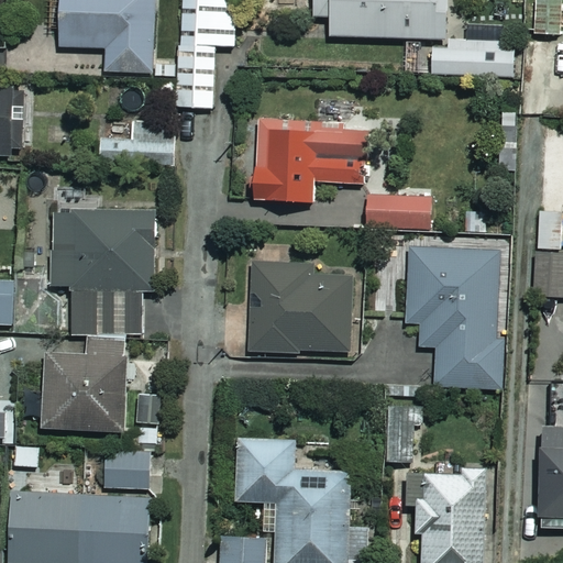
[(155,0),(61,0),(59,48),(107,50),(107,73),(154,74),(155,0)]
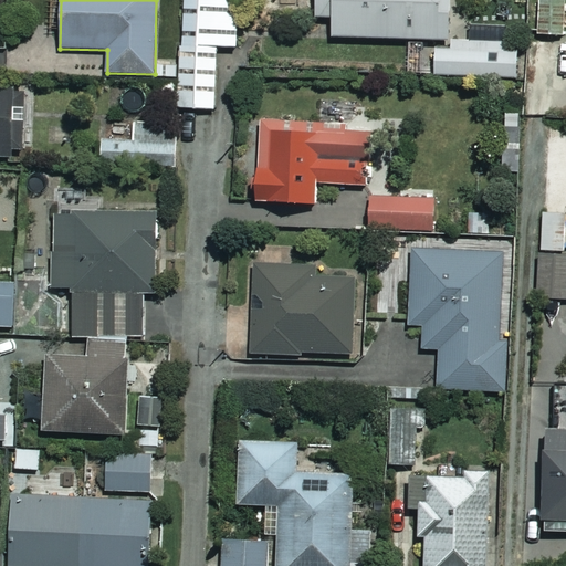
[(180,0),(180,111),(216,111),(217,49),(236,49),(234,0),(180,0)]
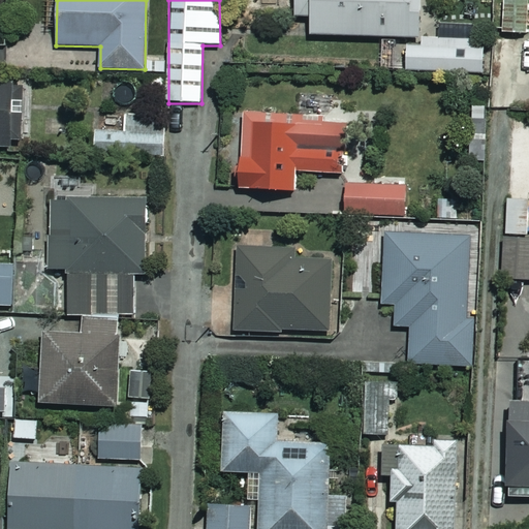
[(294,0),(296,17),(310,18),(310,36),(418,38),(418,0),(294,0)]
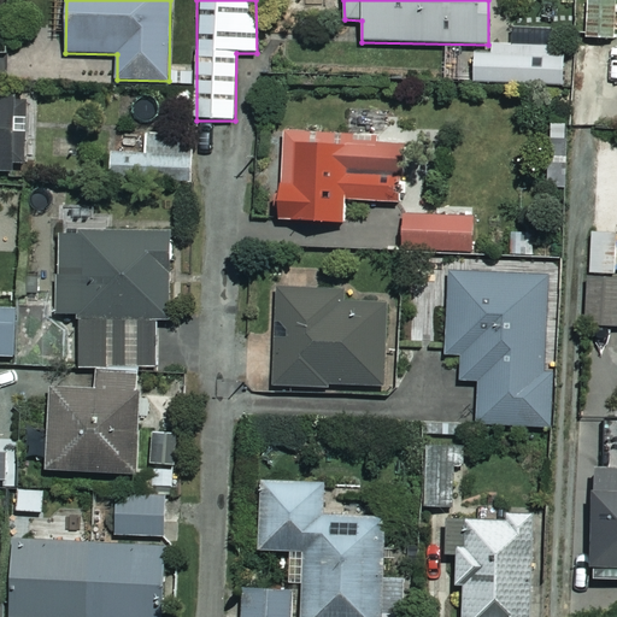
[(615,1),(587,1),(588,41),(616,40),(615,1)]
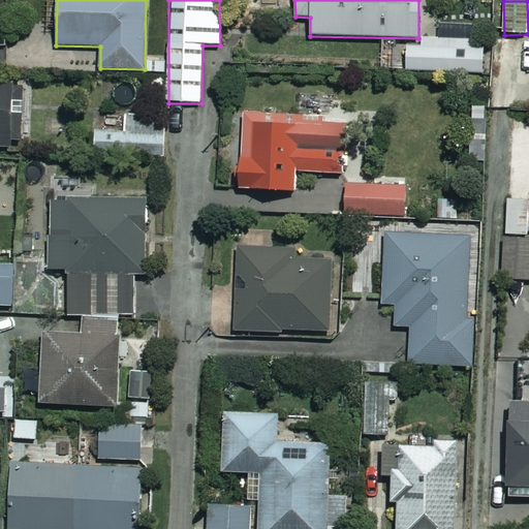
[(406,42),(406,71),(487,72),(487,43),(406,42)]
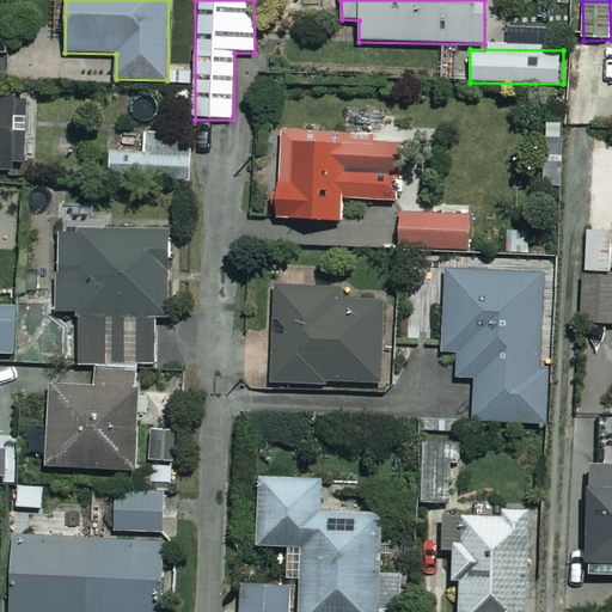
[(166,117),(193,117),(193,90),(167,89),(166,117)]
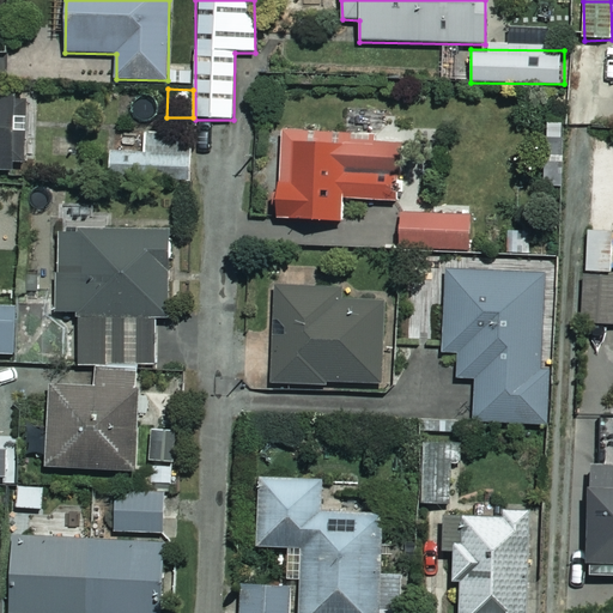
[(12,101),(0,99),(0,171),(18,173),(19,135),(11,135),(12,101)]
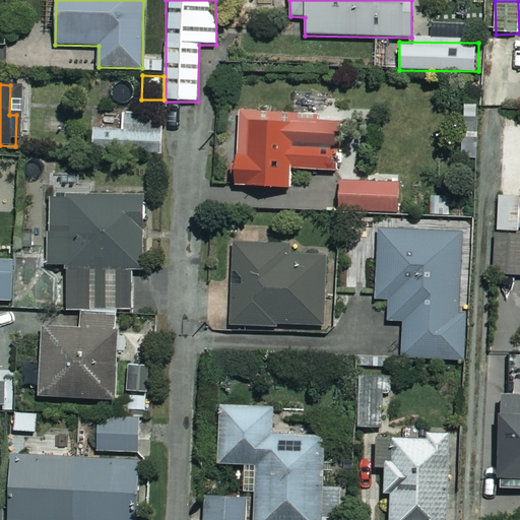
[(161,113),(121,115),(122,129),(92,130),(93,151),(164,148),(161,113)]
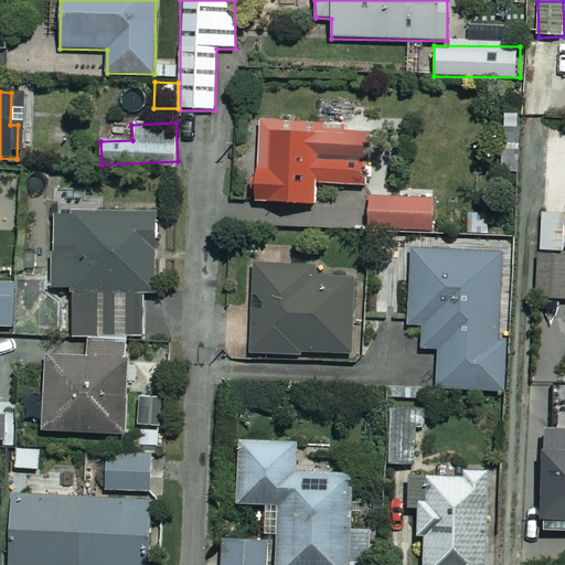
[(364,128),(259,123),(255,203),(313,206),(315,184),(362,187),(364,128)]
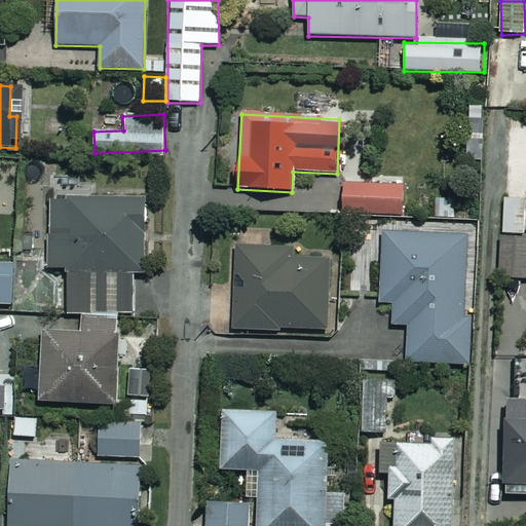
[(486,114),(468,114),(467,155),(484,155),(486,114)]
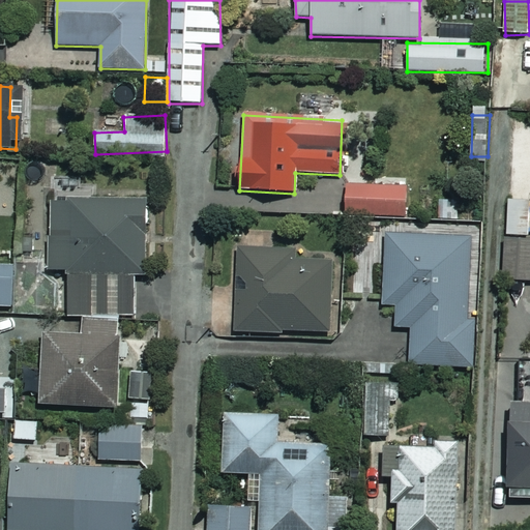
[(405,185),(347,185),(347,216),(405,216),(405,185)]
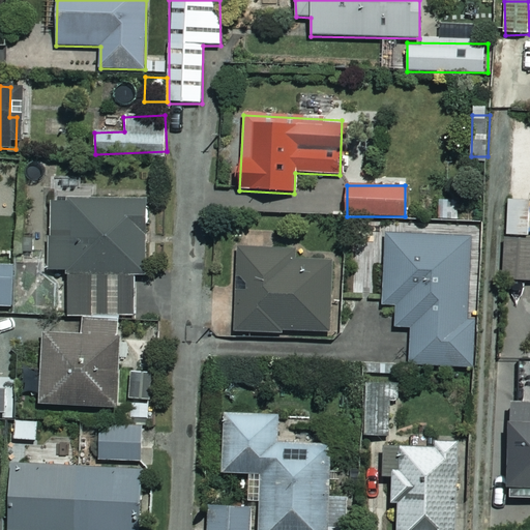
[(527,202),(508,201),(507,234),(526,235),(527,202)]
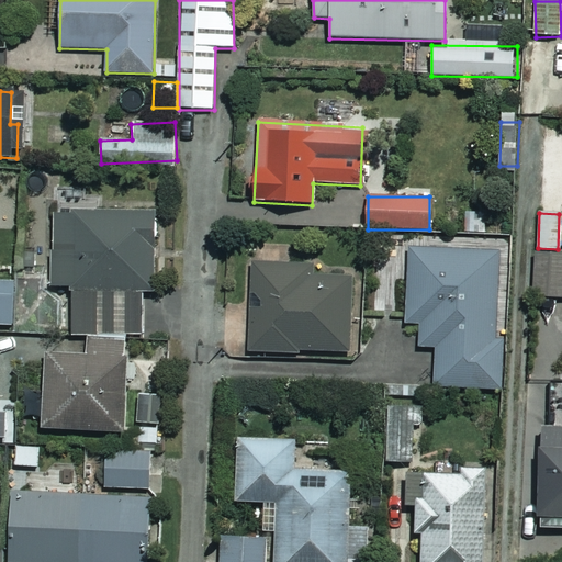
[(72,335),(182,334),(182,292),(155,292),(155,215),(52,215),(52,288),(72,288),(72,335)]
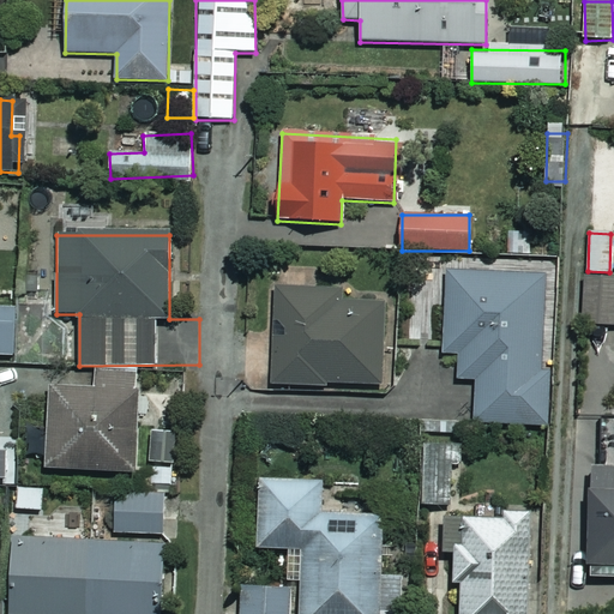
[(545,275),(446,276),(446,355),(458,355),(459,380),(476,380),(476,425),(546,425),(545,275)]
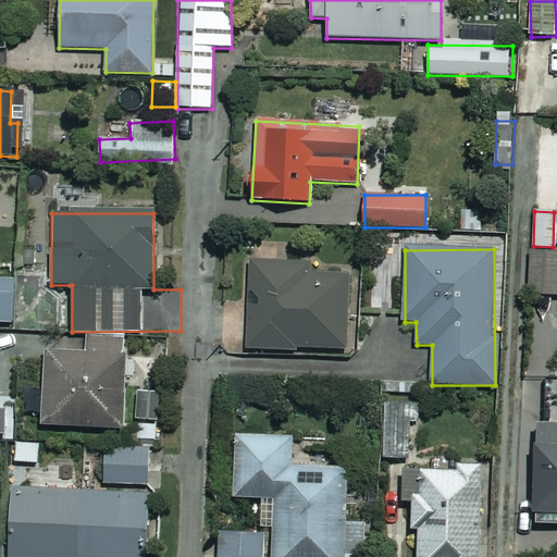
[(556,251),(530,251),(529,295),(556,296),(556,251)]
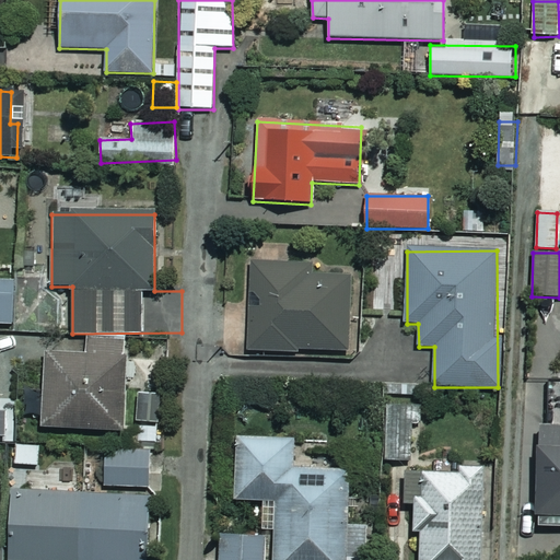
[(350,269),(251,266),(247,348),(347,352),(350,269)]
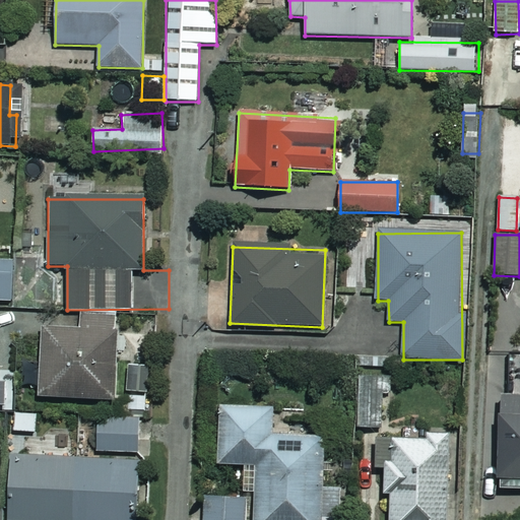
[(0,300),(14,301),(15,262),(0,261),(0,300)]
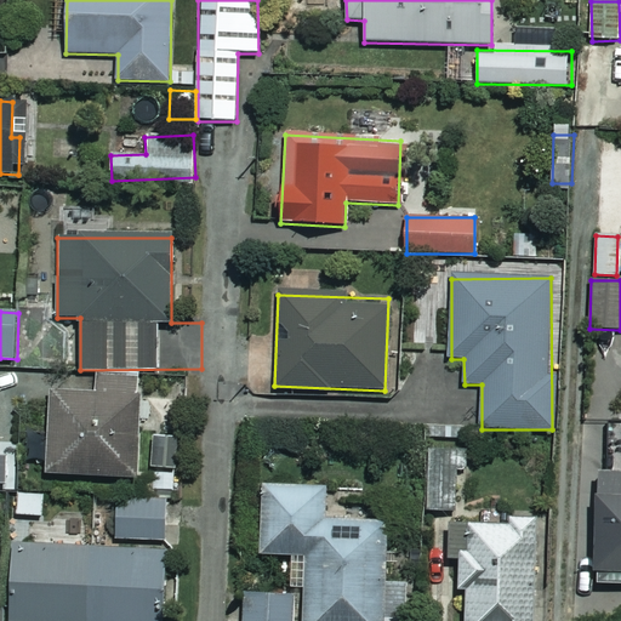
[(140,379),(96,377),(95,398),(50,396),(46,476),(135,479),(140,379)]
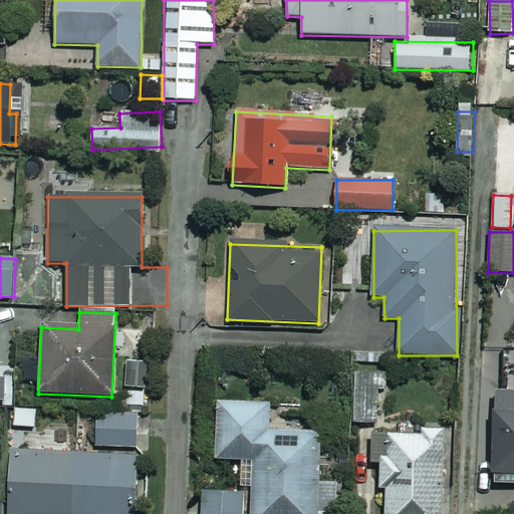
[(146,390),(148,365),(125,363),(124,388),(146,390)]
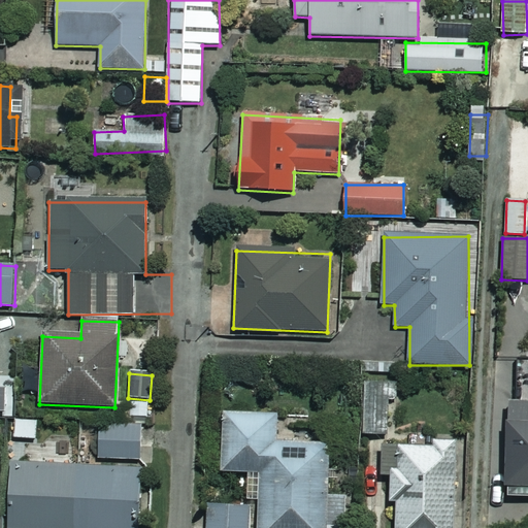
[(388,383),(364,382),(362,432),(386,433),(388,383)]
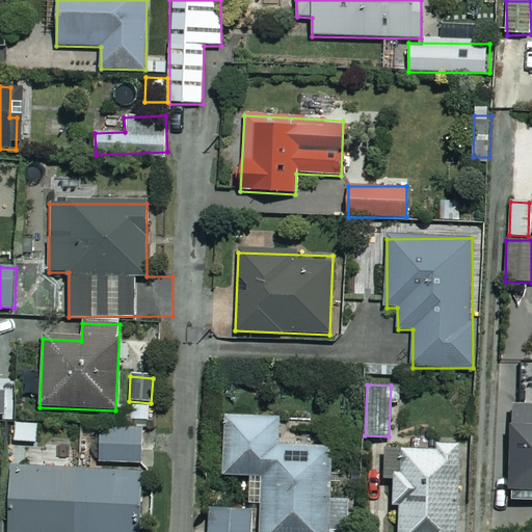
[(531,406),(512,406),(510,500),(531,500),(531,406)]
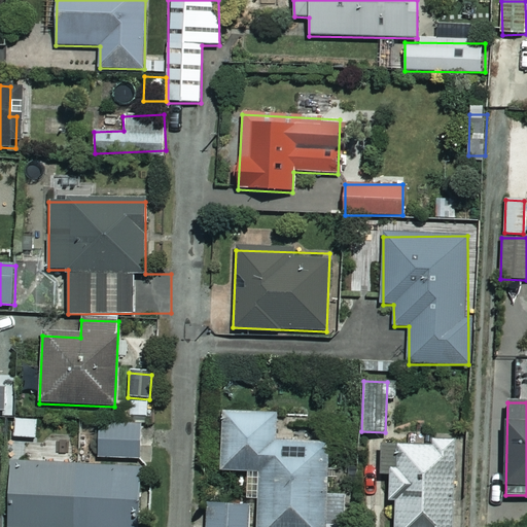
[(140,425),(101,424),(99,458),(138,460),(140,425)]
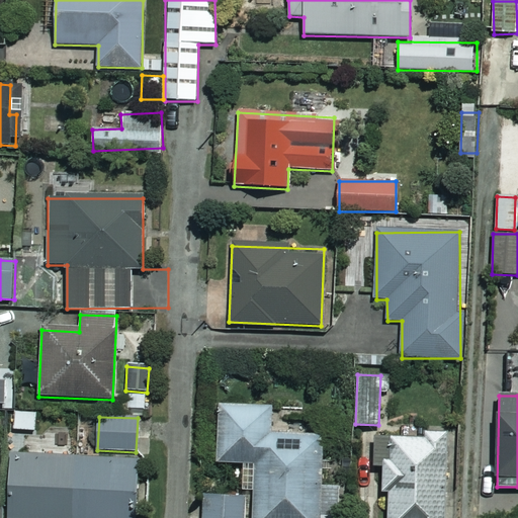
[(442,517),(446,429),(425,429),(424,435),(399,434),(399,428),(375,427),(374,466),(382,467),(381,493),(389,493),(387,517),(442,517)]
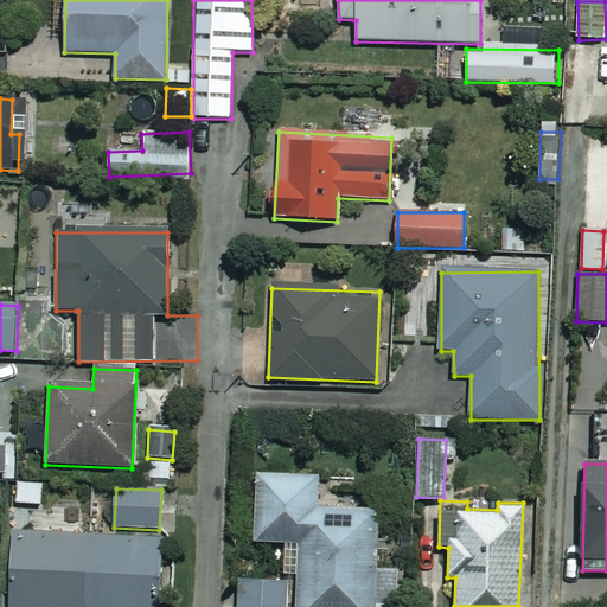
[(287,509),(232,508),(230,575),(272,576),(269,606),(379,606),(381,598),(356,596),(358,543),(286,541),(287,509)]
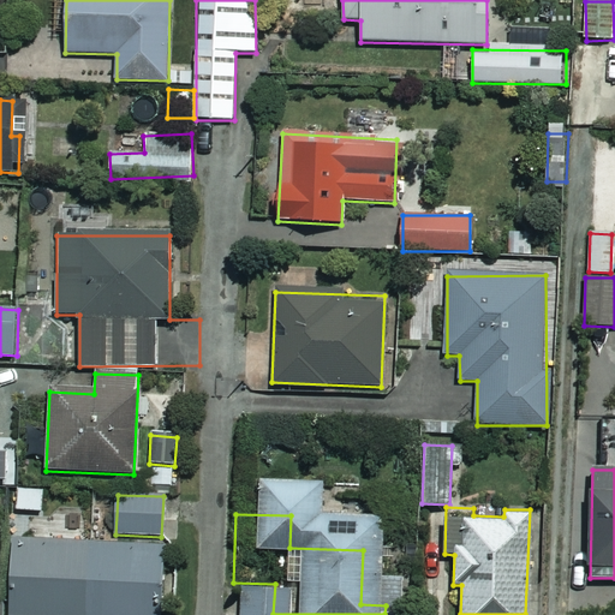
[(163,614),(167,547),(13,541),(11,614),(163,614)]
